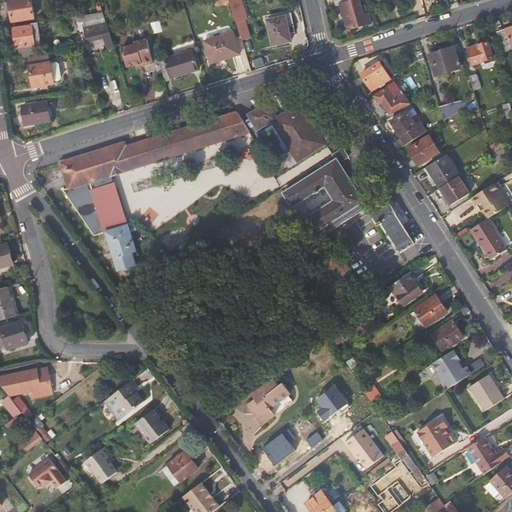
[(23,20),(35,18),(31,0),(9,0),(10,1),(5,1),(6,9),(11,9),(12,19),(23,17),(23,20)]
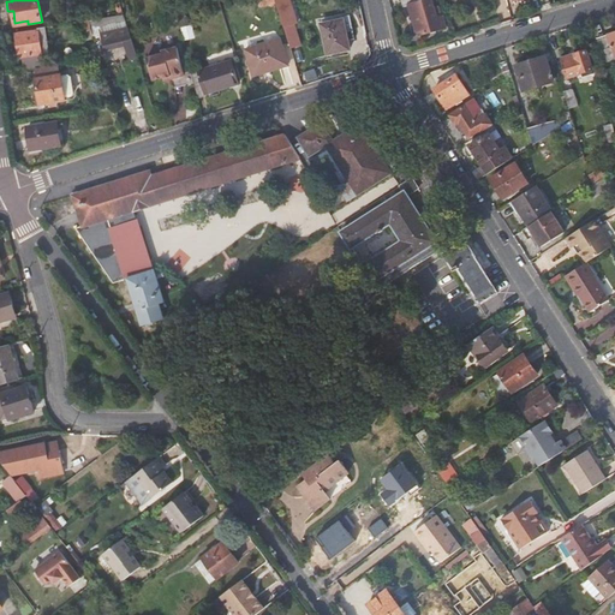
[(298,24),(290,0),(276,0),(278,3),(285,28),(298,24)]
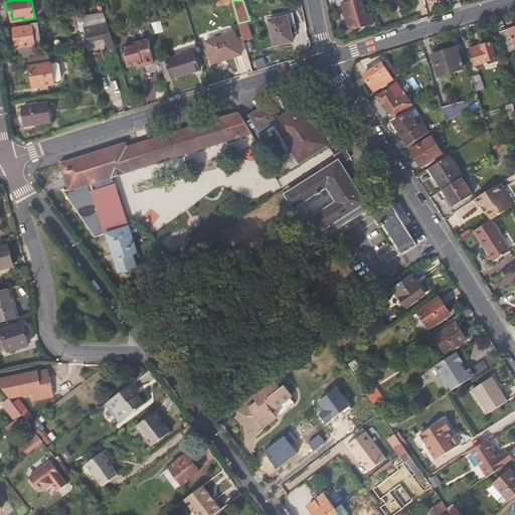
[(352,29),(374,23),(371,13),(367,14),(362,0),(337,0),(339,4),(341,3),(348,27),(352,29)]
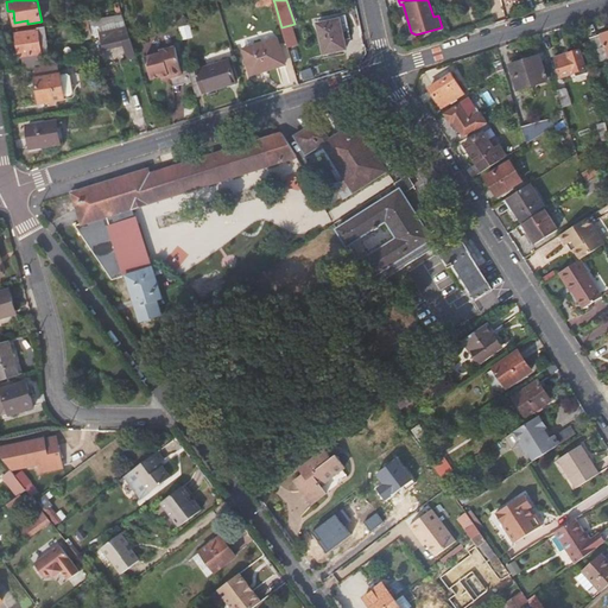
[(130,58),(135,57),(126,27),(125,23),(122,14),(88,20),(90,27),(107,25),(109,31),(100,32),(105,50),(125,46),(130,58)]
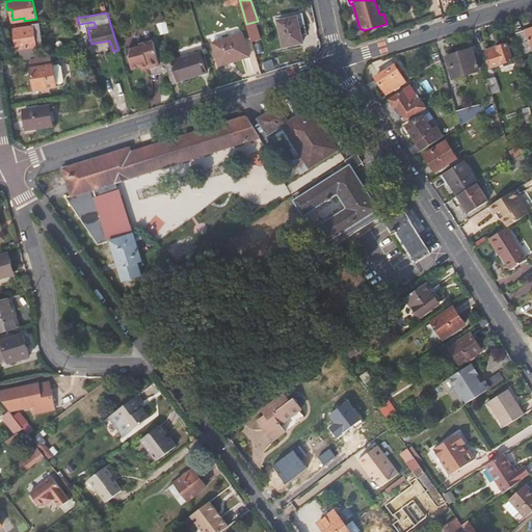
[(162,14),(154,16),(156,24),(164,23),(162,14)]
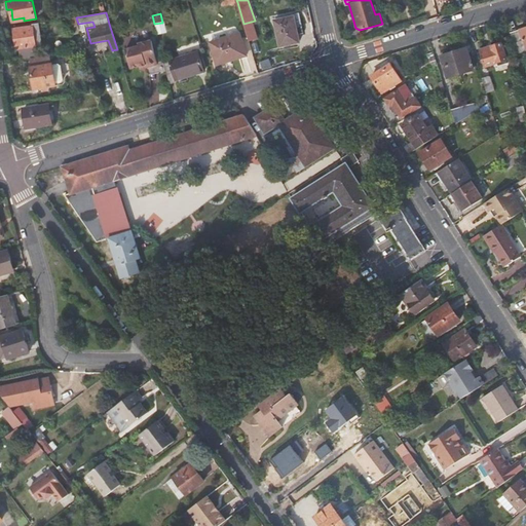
[(300,15),(295,16),(298,35),(303,34),(300,15)]
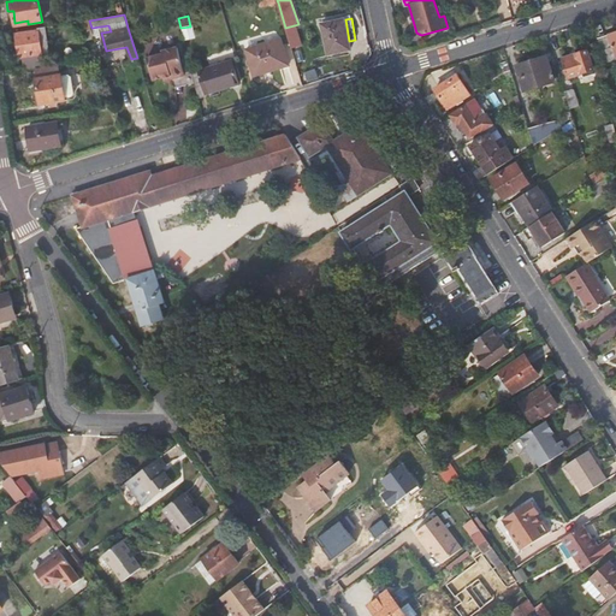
[(351,49),(349,41),(345,19),(321,24),(327,55),(351,49)]
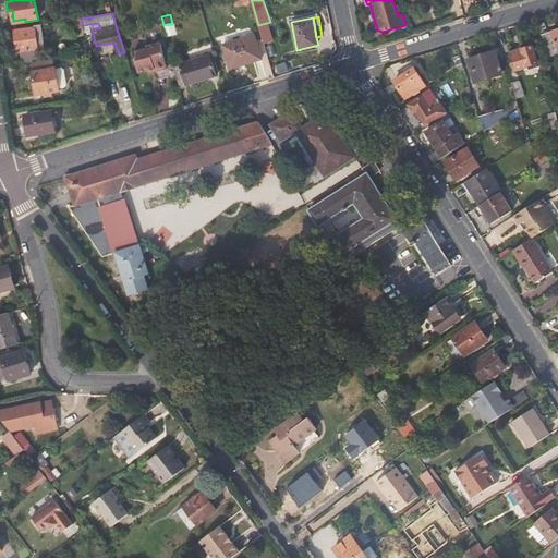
[(172,24),(164,25),(165,27),(167,37),(178,35),(174,23),(172,24)]
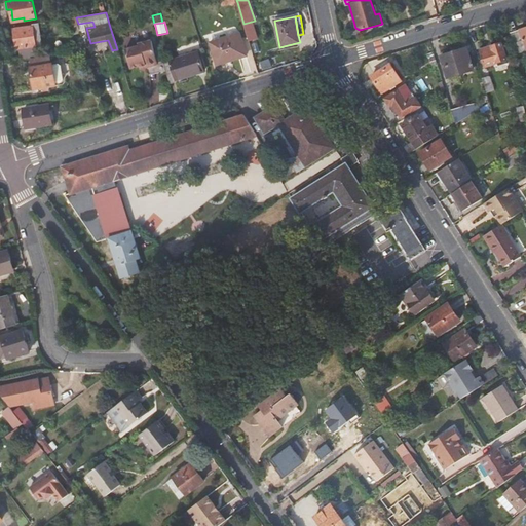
[(42,44),(38,23),(33,24),(33,26),(13,29),(17,49),(36,46),(36,45),(42,44)]
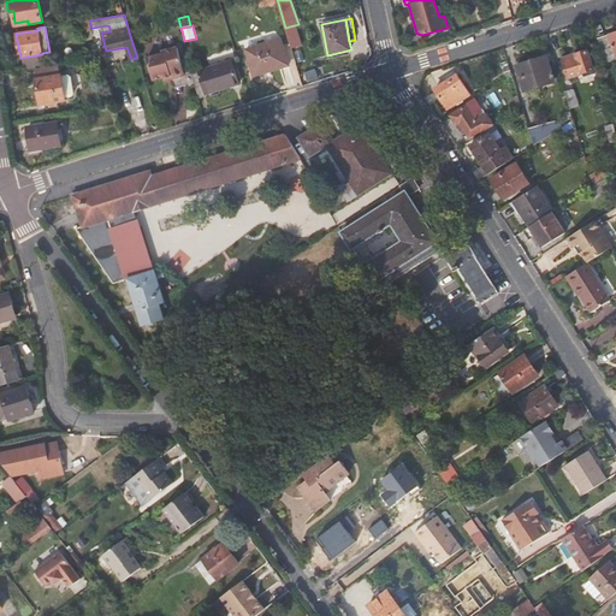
[(301,46),(296,30),(286,34),(291,48),(301,46)]
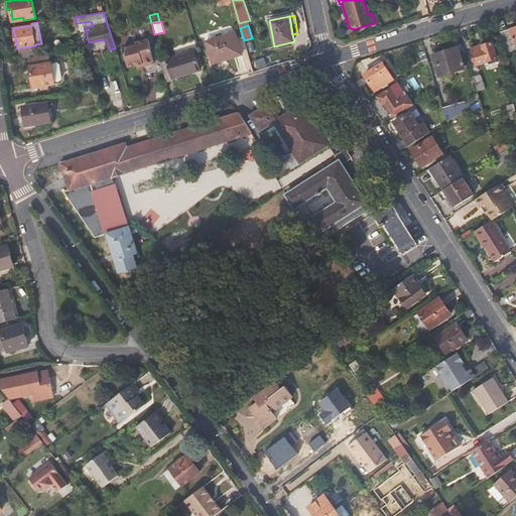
[(515,27),(503,31),(506,43),(509,53),(515,50),(515,27)]
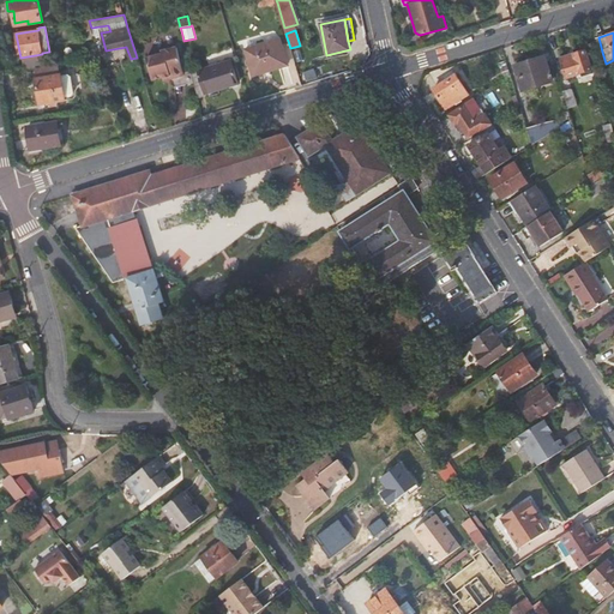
[(288,65),(281,38),(245,49),(253,76),(288,65)]
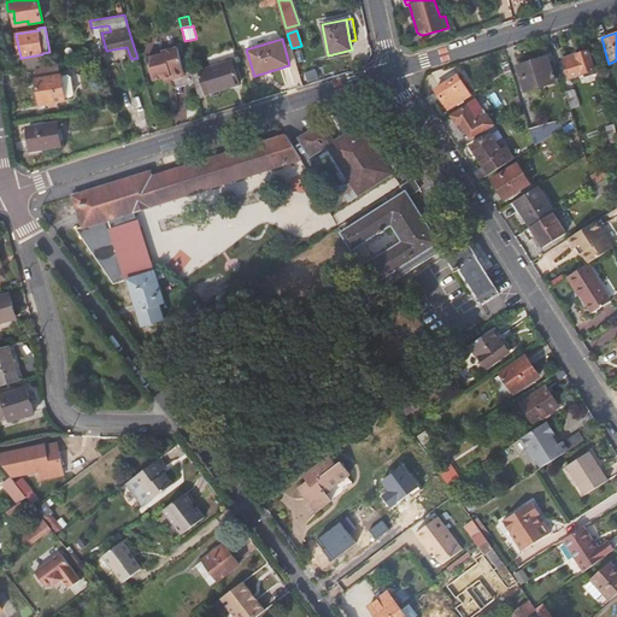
[(184,76),(177,47),(163,52),(163,54),(147,58),(153,81),(164,77),(170,76),(171,78),(184,76)]
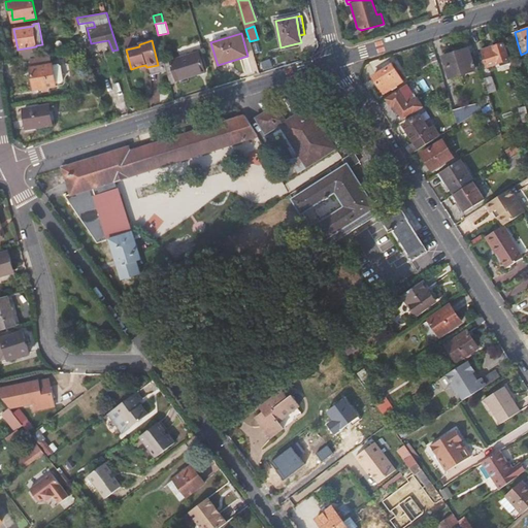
[(504,43),(493,46),(495,50),(484,54),(488,67),(510,60),(504,43)]
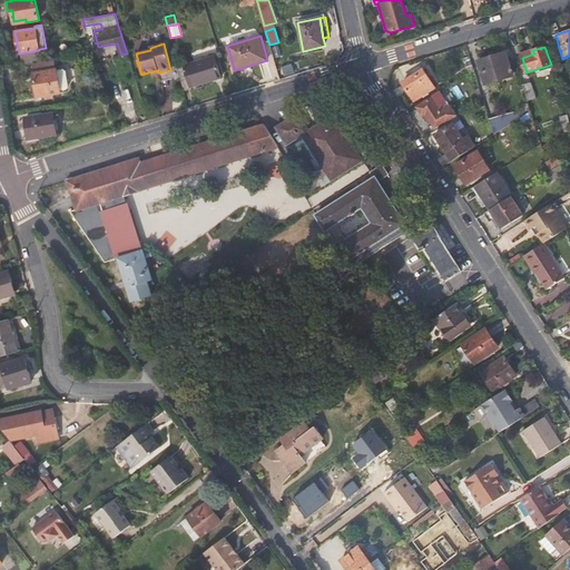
[(22,65),(32,62),(41,61),(40,50),(21,53),(22,65)]
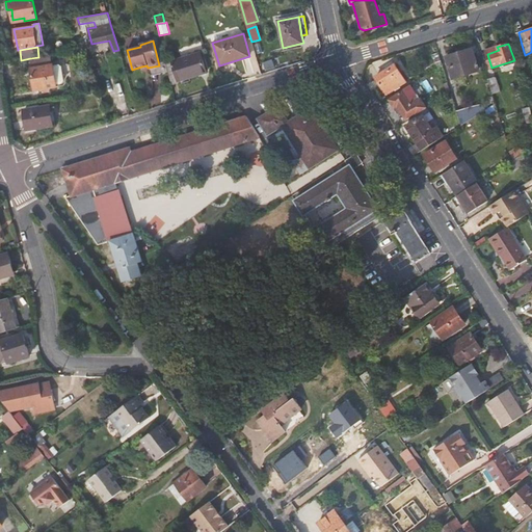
[(473,49),(446,57),(452,79),(479,71),(473,49)]
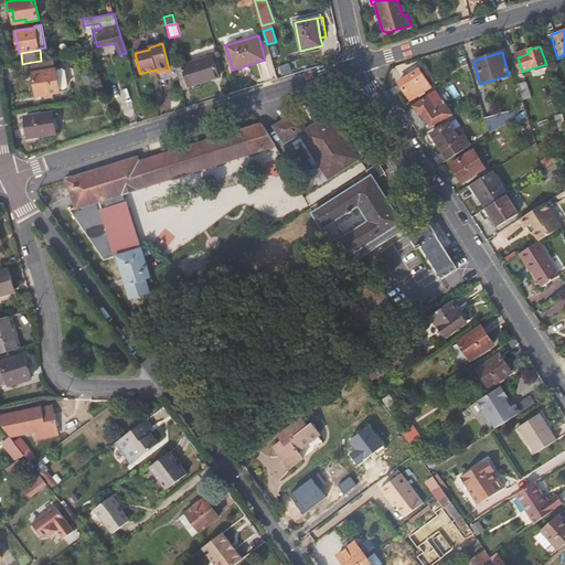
[(213,56),(177,67),(178,72),(182,89),(220,77),(213,56)]
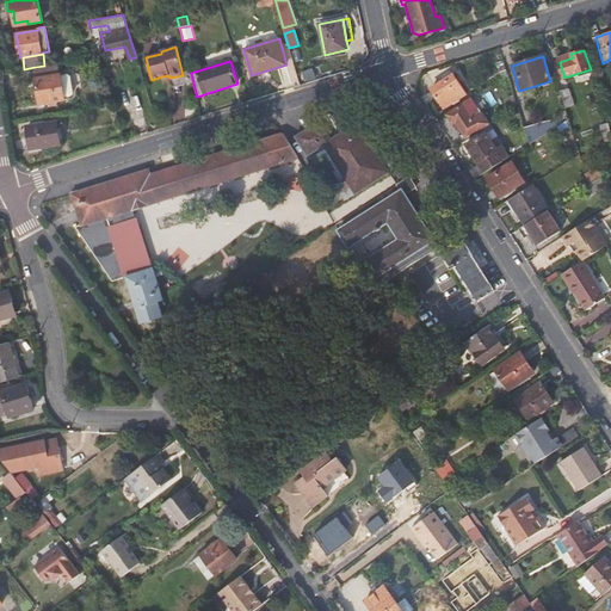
[(62,74),(60,63),(35,67),(36,79),(62,74)]
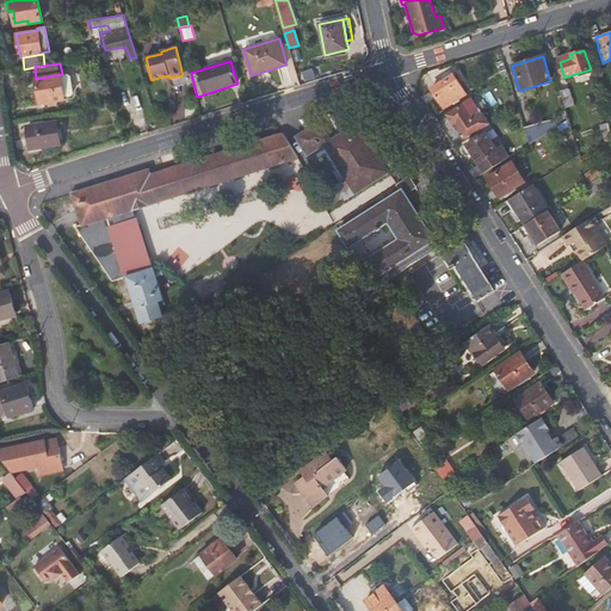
[(455,73),(431,87),(444,109),(467,94),(455,73)]
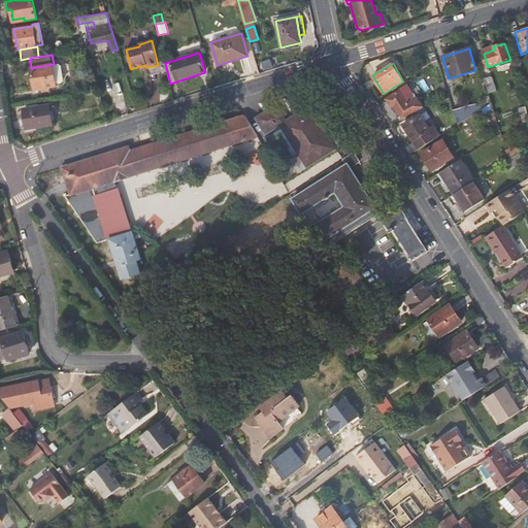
[(57,87),(57,85),(62,84),(64,81),(63,74),(62,68),(60,66),(54,67),(54,64),(31,68),(35,90),(57,87)]
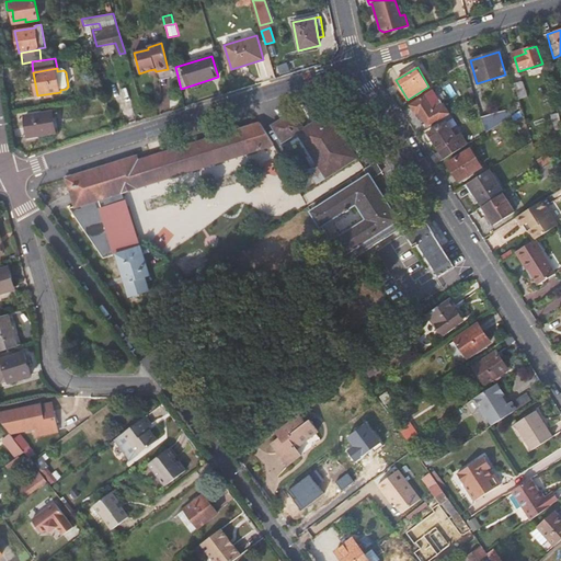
[(523,81),(515,83),(519,98),(519,100),(528,96),(523,81)]
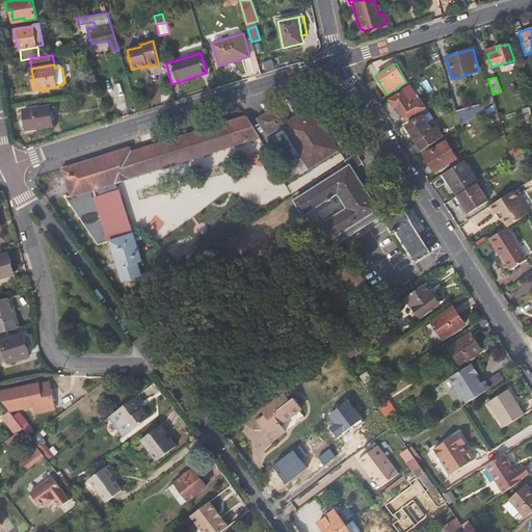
[(426,107),(411,84),(389,98),(399,113),(402,111),(406,118),(416,113),(417,113),(426,107)]
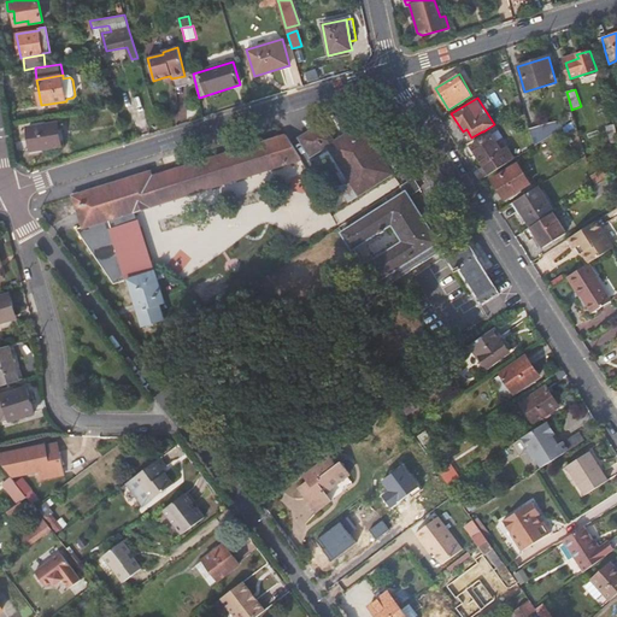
[(328,147),(359,195),(393,174),(360,124),(335,141),(323,122),(299,139),(311,157),(328,147)]
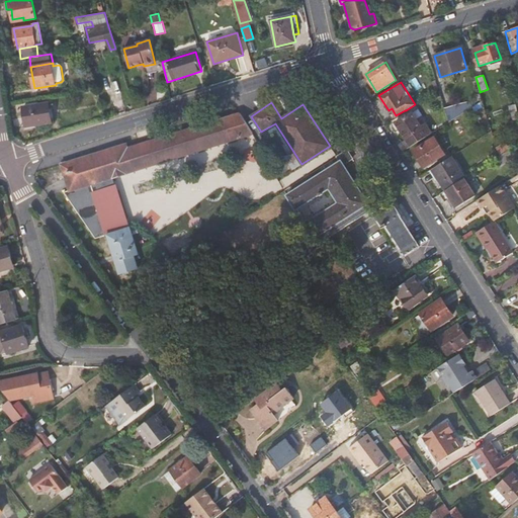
[(52,123),(49,103),(24,107),(27,127),(52,123)]
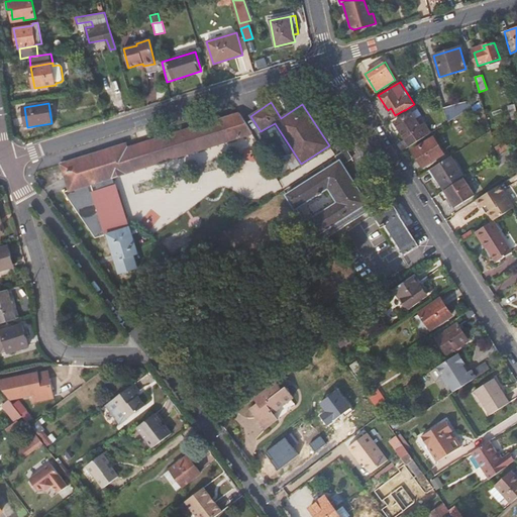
[(463,103),(444,108),(448,122),(467,111),(463,103)]
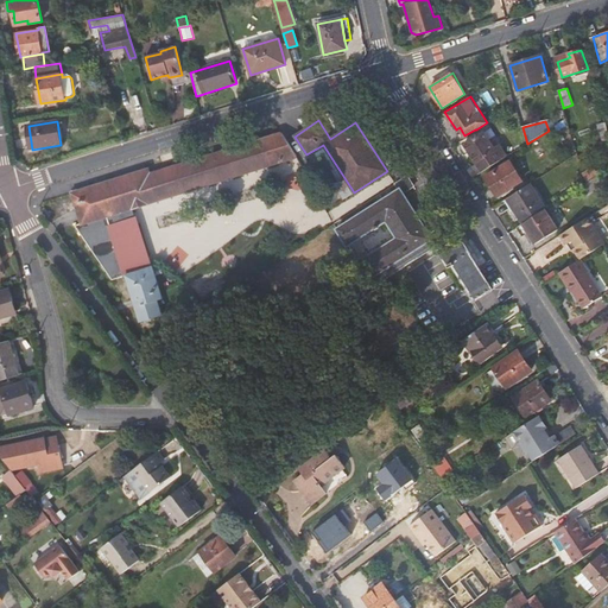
[(602,141),(607,140),(607,128),(606,121),(597,125),(602,141)]
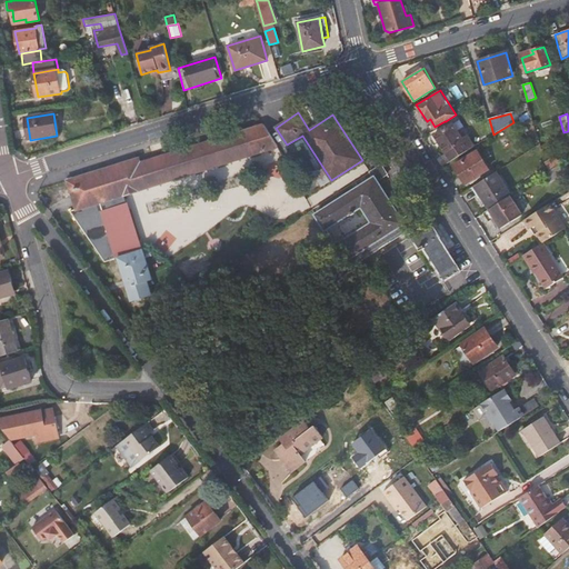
[(475,147),(468,137),(463,140),(461,137),(452,122),(435,133),(451,161),(475,147)]
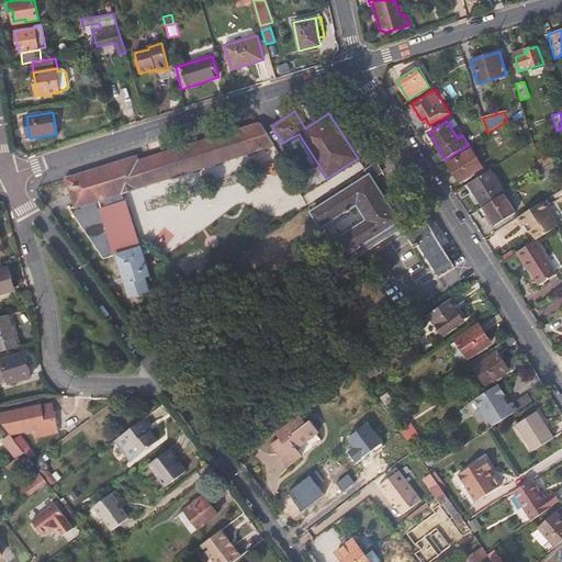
[(122,193),(276,145),(261,123),(141,160),(138,156),(67,179),(76,208),(68,210),(105,258),(117,255),(131,296),(150,291),(146,277),(150,276),(126,201),(125,202),(122,193)]
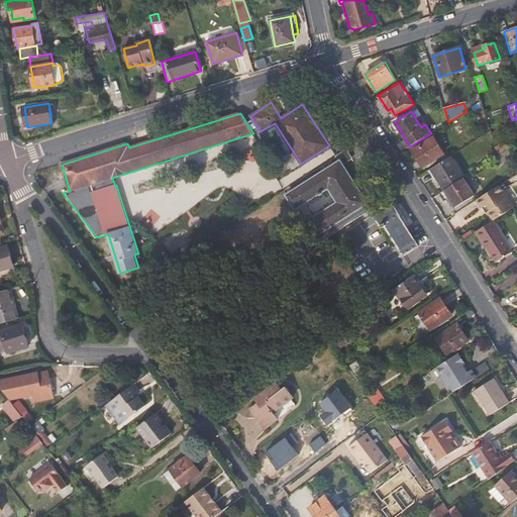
[(261,132),(251,120),(247,123),(255,135),(261,132)]
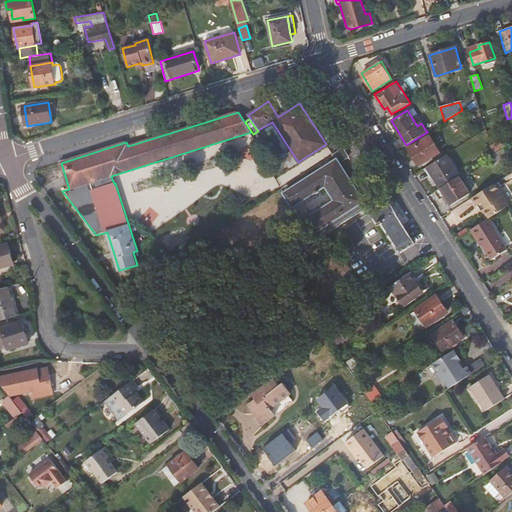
[(430,135),(408,149),(419,166),(441,152),(430,135)]
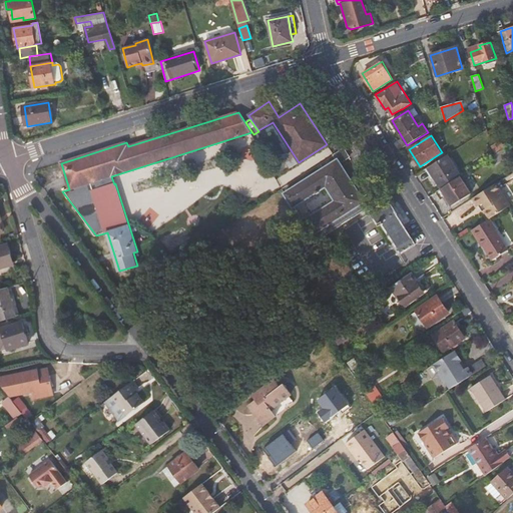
[(492,146),(497,153),(507,147),(503,139),(492,146)]
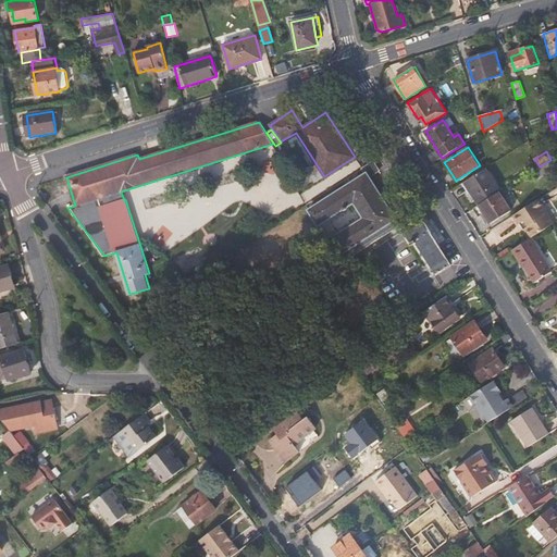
[(556,166),(556,156),(551,160),(540,166),(534,170),(539,178),(556,166)]
